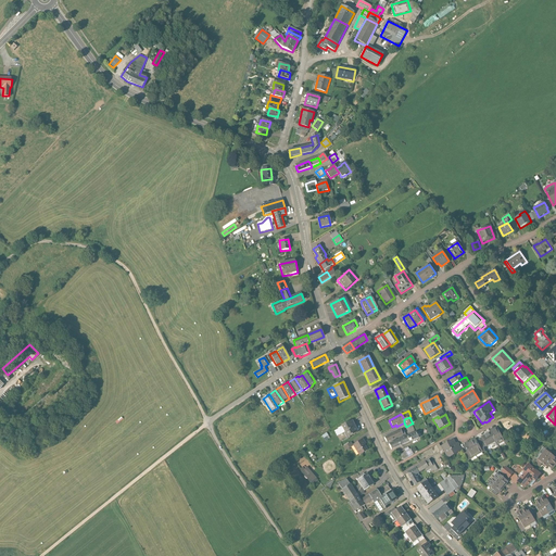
[(358,433),(352,421),(342,426),(345,432),(348,439),(358,433)]
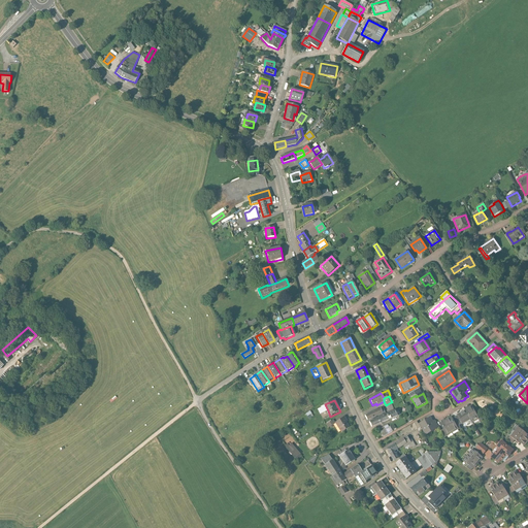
[(328,410),(325,404),(321,406),(321,407),(318,409),(321,415),(328,410)]
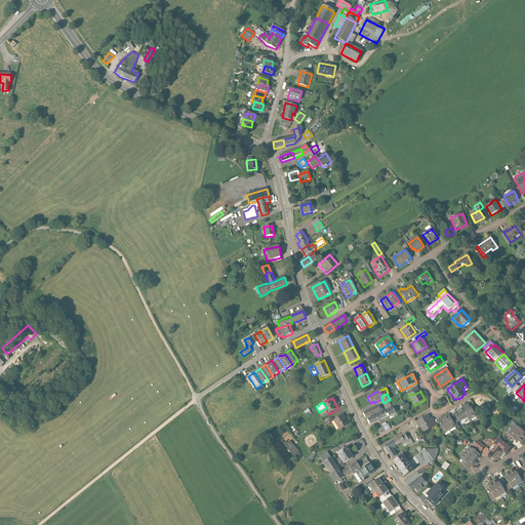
[(473,411),(469,404),(462,408),(468,417),(470,420),(476,417),(473,411)]
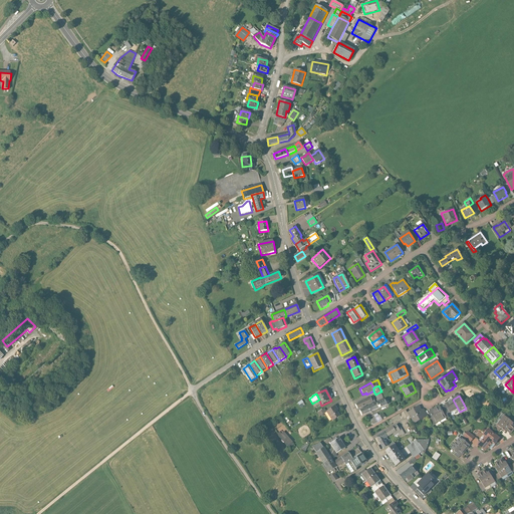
[(366,405),(364,400),(354,405),(357,410),(366,405)]
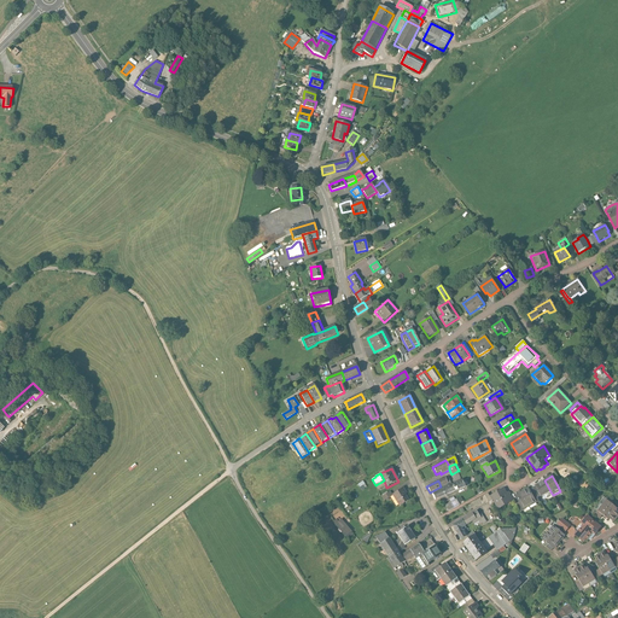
[(551,491),(544,481),(535,487),(536,487),(541,496),(542,497),(551,491)]
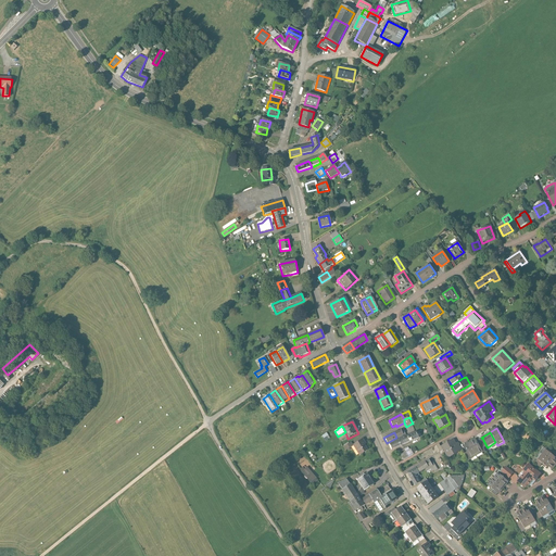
[(418,439),(415,433),(400,440),(403,445),(418,439)]
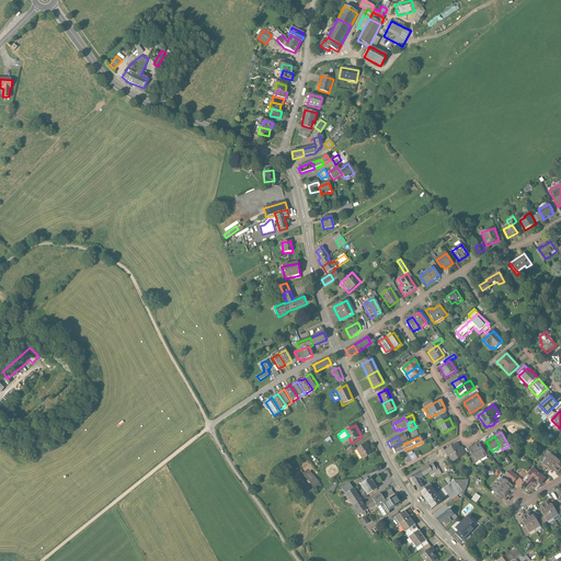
[(368,448),(365,443),(356,449),(356,450),(363,460),(364,459),(370,455),(367,449),(368,448)]
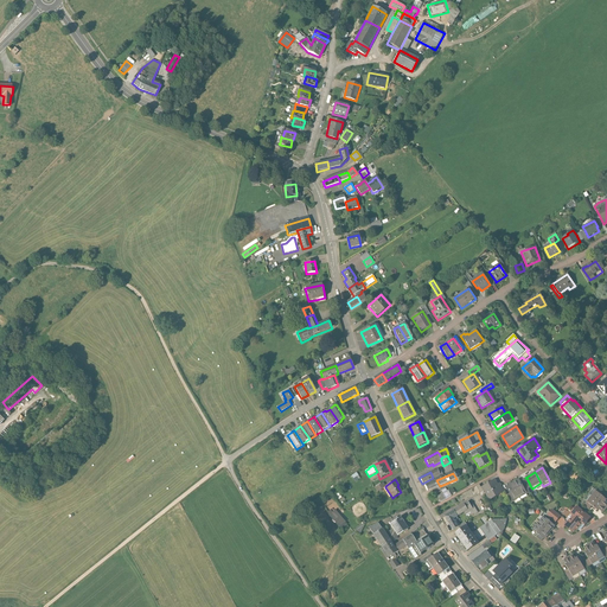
[(440,486),(436,480),(425,485),(427,492),(440,486)]
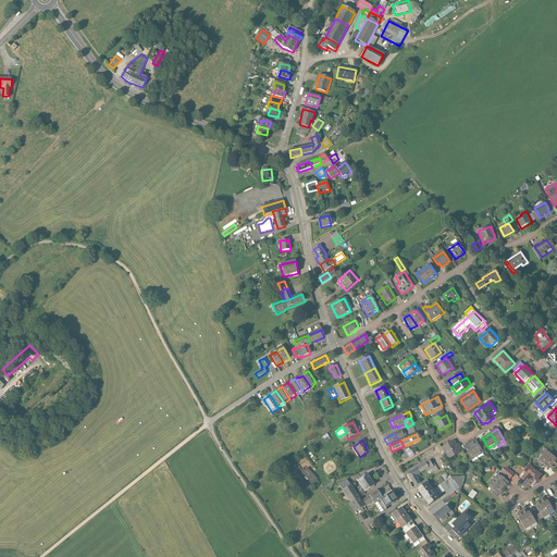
[(457,445),(454,441),(443,447),(442,447),(444,453),(448,459),(462,452),(458,444),(457,445)]
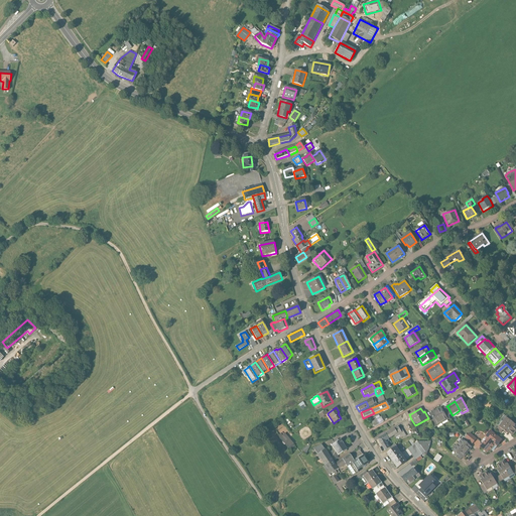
[(443,414),(440,408),(435,411),(442,422),(447,420),(443,414)]
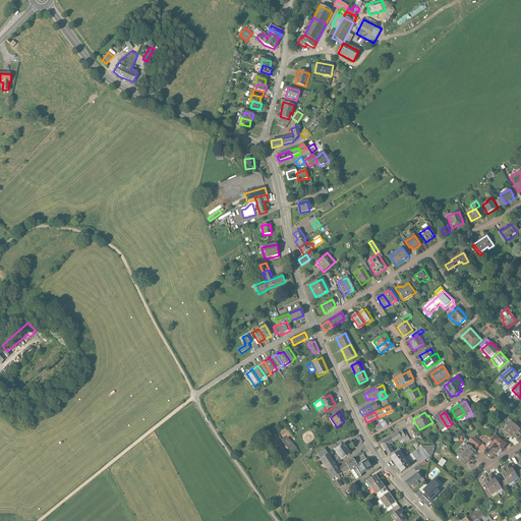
[(447,426),(440,415),(435,417),(438,424),(441,429),(447,426)]
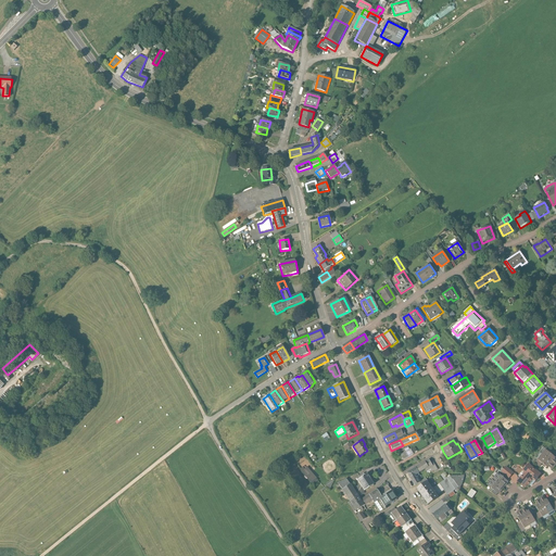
[(428,453),(421,456),(424,459),(430,455),(430,457),(439,453),(436,446),(427,452),(428,453)]
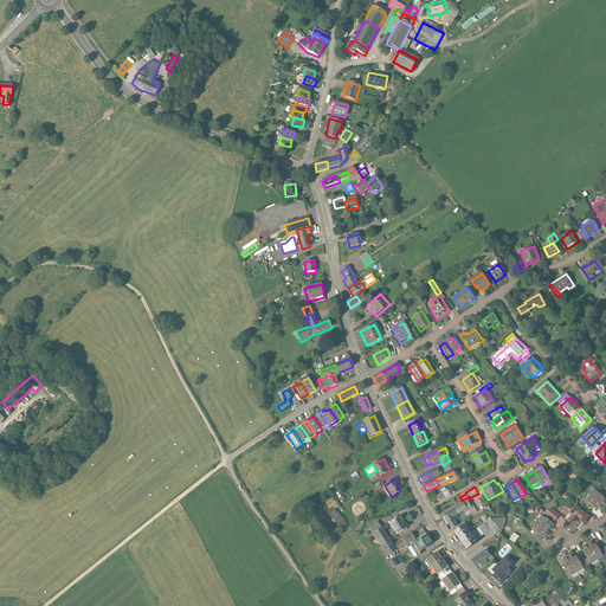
[(439,502),(450,496),(447,490),(437,496),(439,502)]
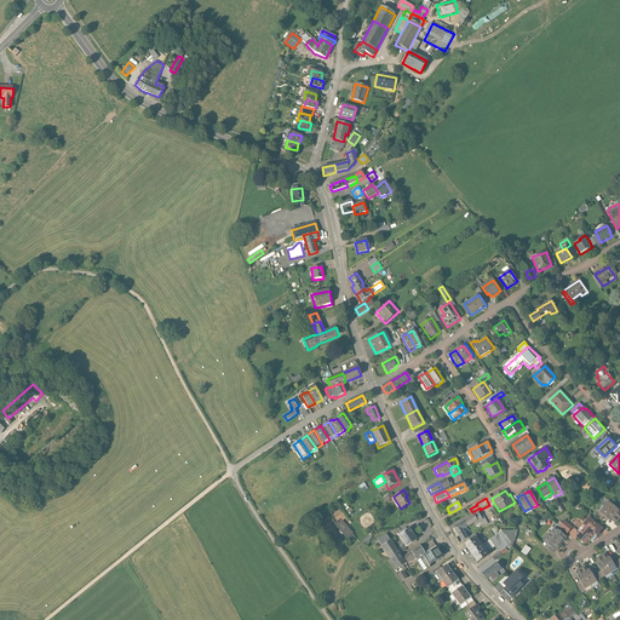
[(619,521),(619,518),(619,514),(619,511),(609,503),(604,507),(619,521)]
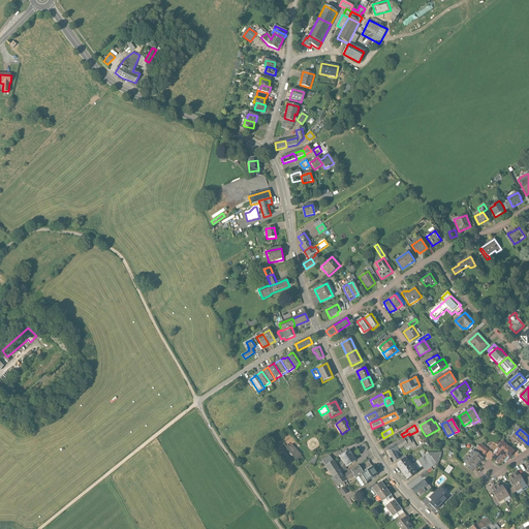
[(522,444),(525,447),(528,444),(516,433),(511,438),(517,442),(521,446),(522,444)]
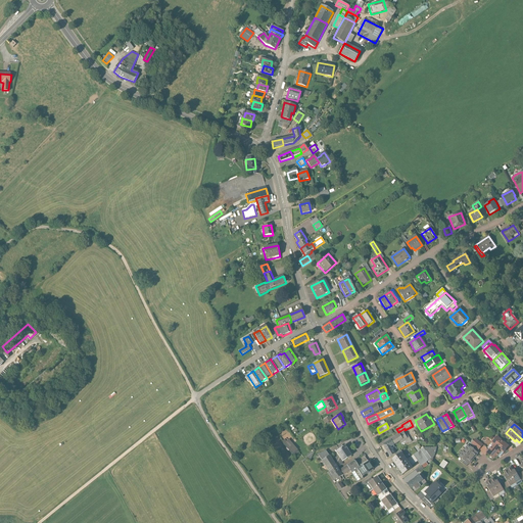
[(403,433),(390,440),(393,445),(399,442),(402,440),(403,441),(408,439),(409,438),(406,433),(405,433),(403,433)]
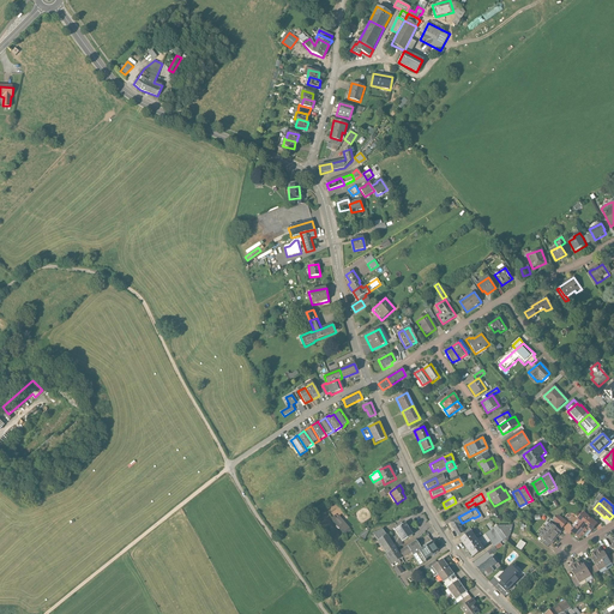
[(350,528),(337,513),(330,519),(344,535),(350,528)]
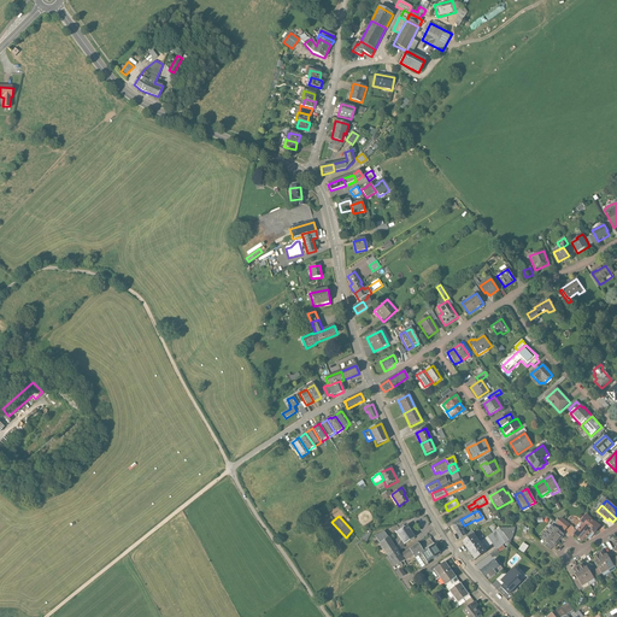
[(601,528),(586,516),(580,524),(581,526),(577,532),(574,535),(582,542),(585,539),(586,540),(591,534),(594,536),(601,528)]
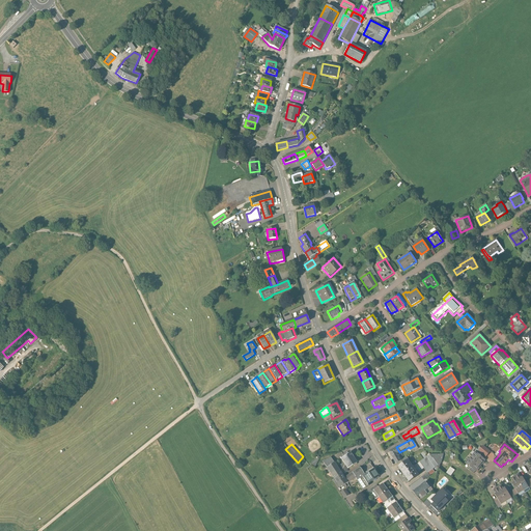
[(482,446),(478,451),(481,453),(486,457),(491,452),(482,446)]
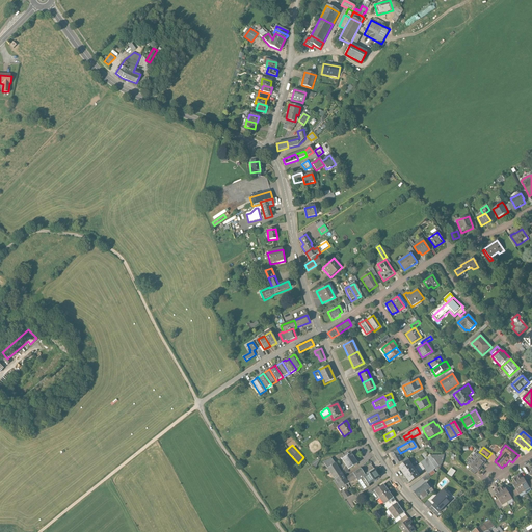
[(389,453),(392,458),(397,455),(400,453),(397,448),(389,453)]
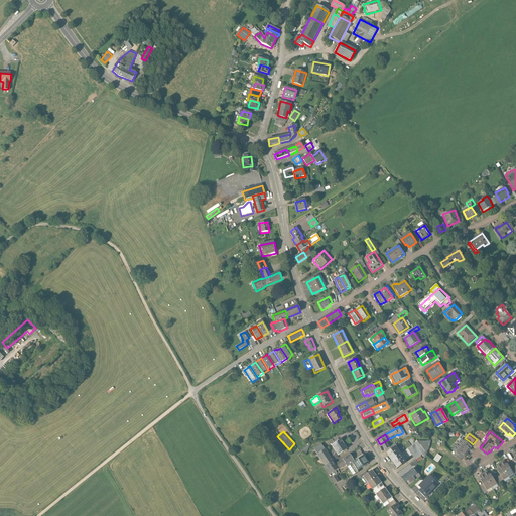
[(462,439),(457,445),(467,454),(472,448),(466,443),(462,439)]
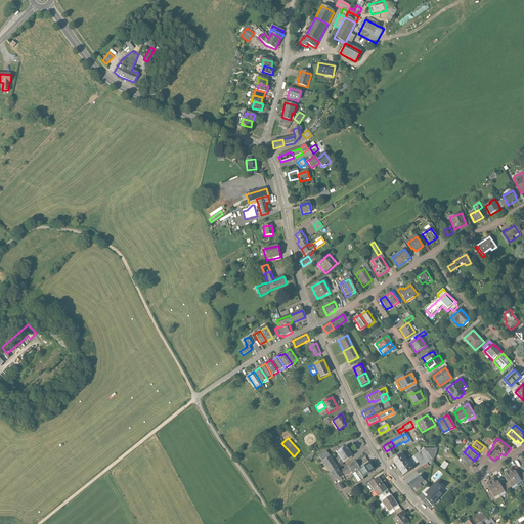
[(345,447),(336,453),(339,456),(340,460),(338,464),(340,468),(343,466),(342,464),(352,456),(345,447)]
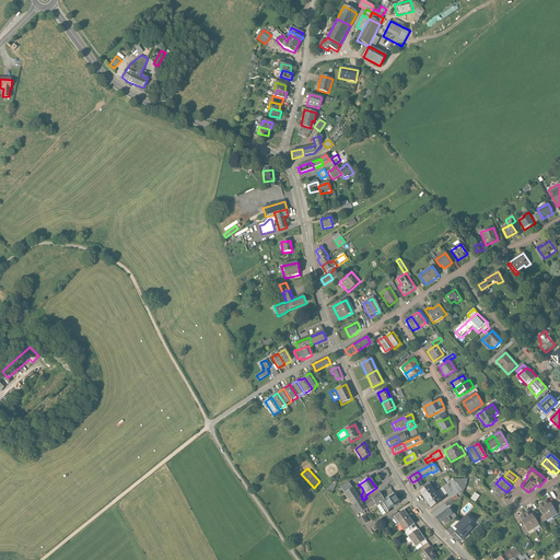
[(423,487),(418,479),(412,482),(417,490),(423,487)]
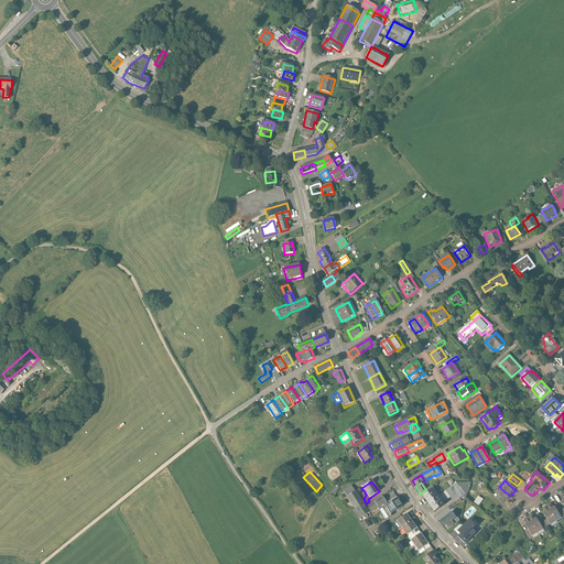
[(468,492),(470,483),(456,484),(454,485),(462,497),(464,496),(468,492)]
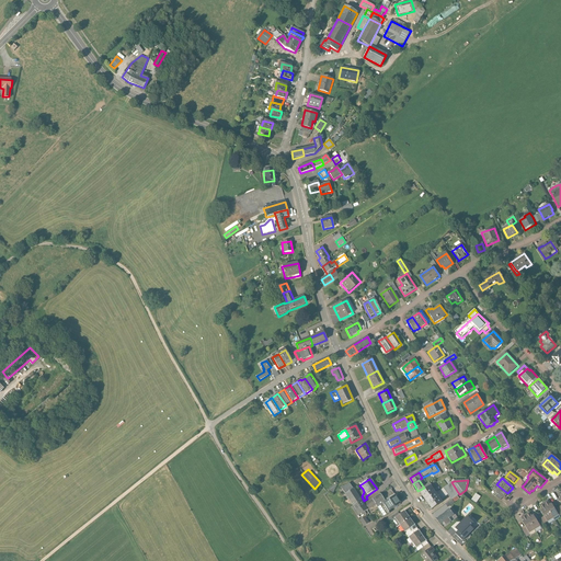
[(459,494),(451,482),(443,489),(447,495),(451,501),(451,500),(457,496),(459,494)]
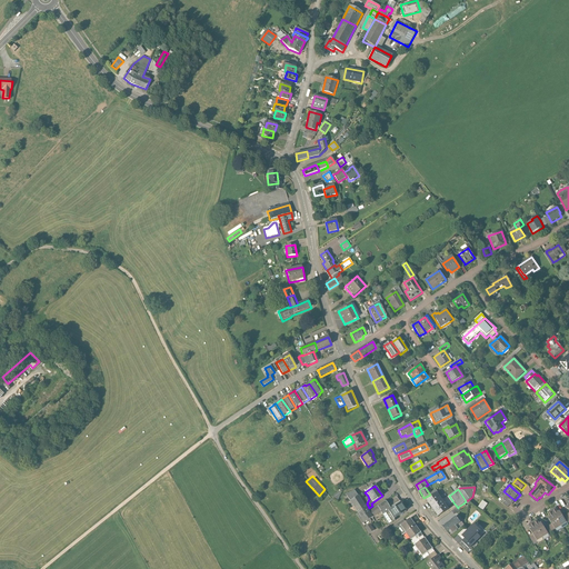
[(350,501),(358,497),(355,491),(347,496),(350,501)]
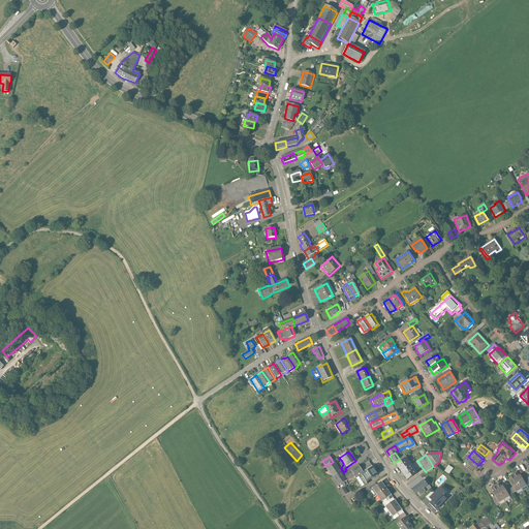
[(468,457),(463,463),(469,467),(473,470),(474,471),(478,465),(468,457)]
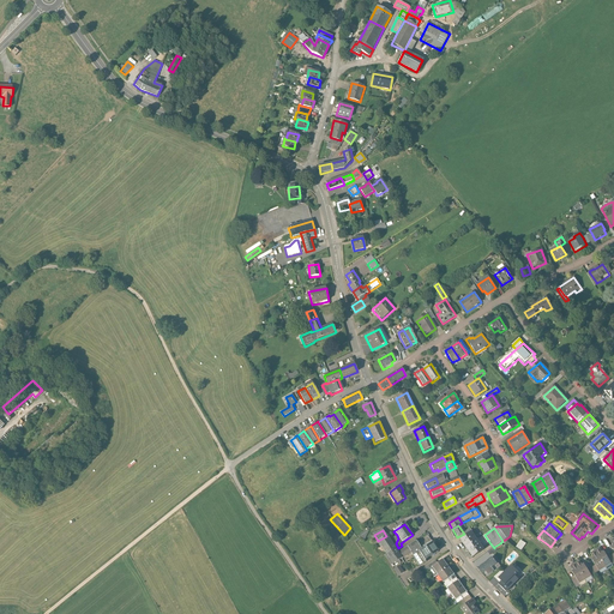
[(476,540),(471,533),(459,541),(465,549),(477,541),(476,540)]
